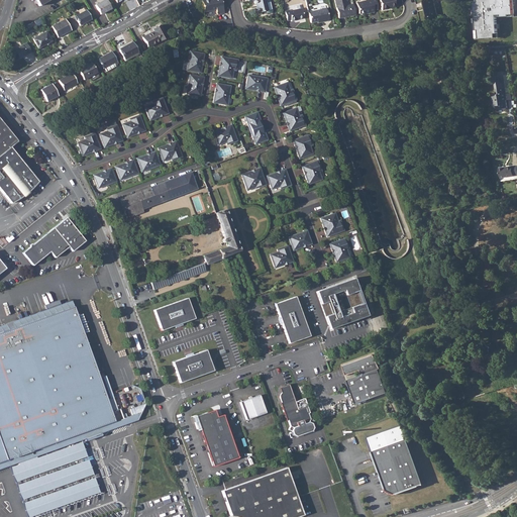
[(106,0),(104,0),(95,5),(100,14),(111,8),(106,0)]
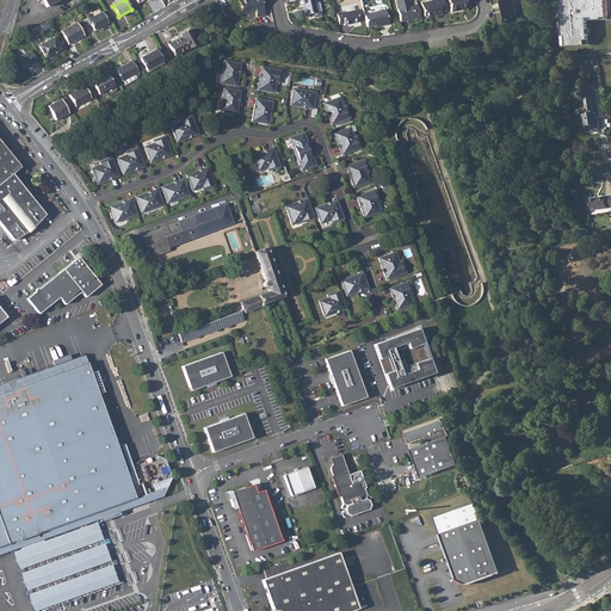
[(260,0),(241,0),(239,1),(241,14),(255,11),(257,17),(265,16),(260,0)]
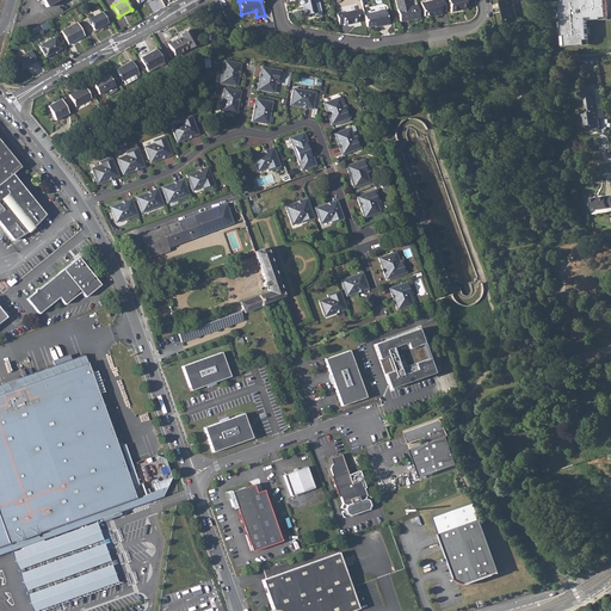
[(319,0),(300,0),(304,16),(316,12),(318,16),(321,14),(322,13),(319,0)]
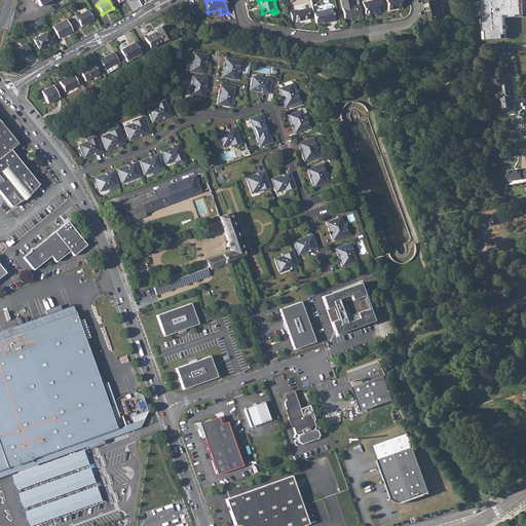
[(350,2),(352,1),(351,0),(340,0),(345,19),(349,17),(349,16),(351,15),(351,17),(362,15),(360,8),(352,10),(350,2)]
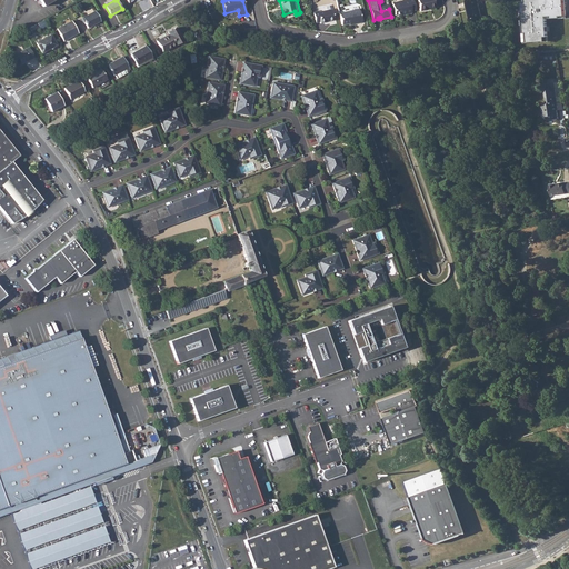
[(412,0),(403,0),(392,2),(395,15),(407,12),(407,13),(411,12),(411,11),(415,10),(412,0)]
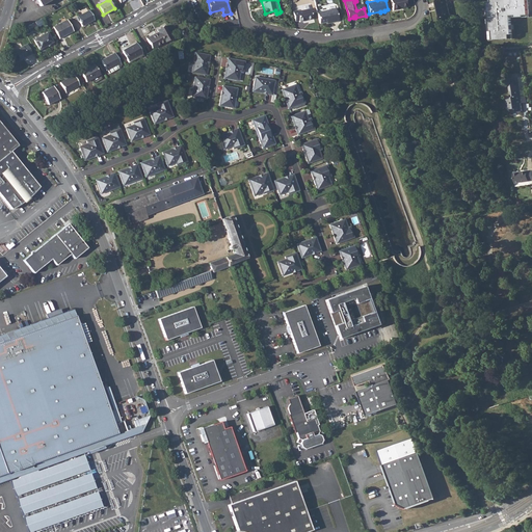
[(399,9),(399,7),(406,6),(404,0),(390,0),(392,10),(399,9)]
